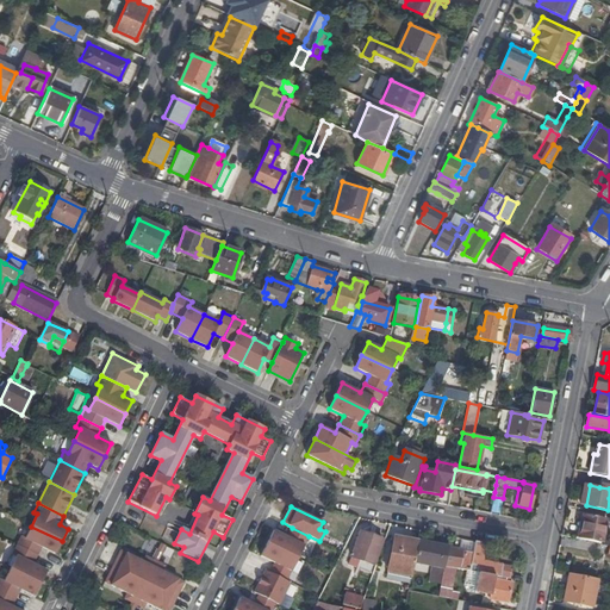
[(584,515),(579,539),(601,543),(605,518),(584,515)]
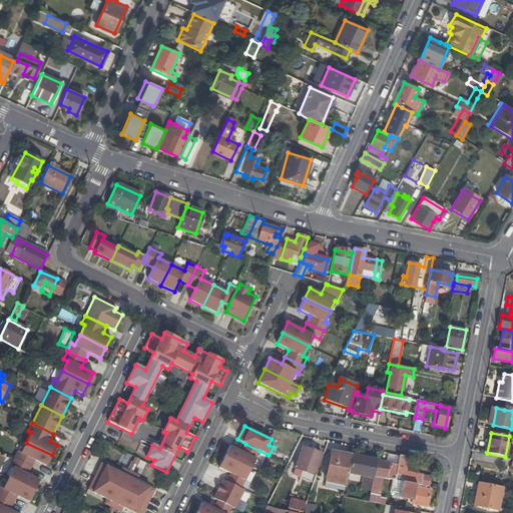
[(18,451),(14,459),(32,467),(35,461),(47,466),(52,455),(26,443),(21,453),(18,451)]
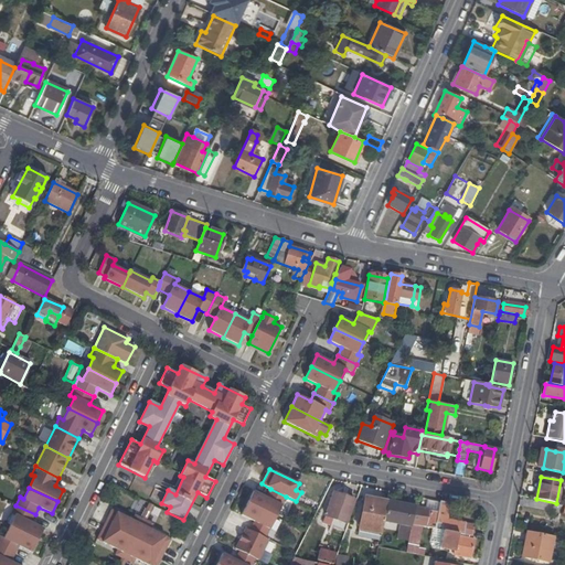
[(253,491),(247,503),(276,518),(286,497),(270,489),(266,498),(253,491)]
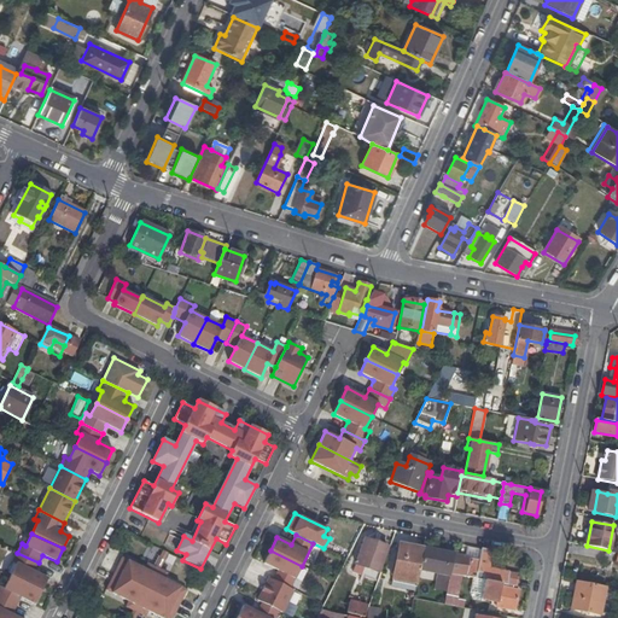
[(357,561),(365,540),(356,564),(372,570),(378,572),(379,569),(357,561)]
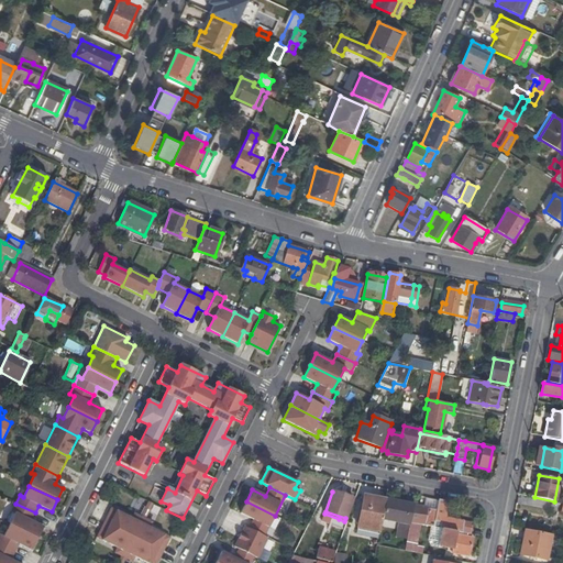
[(352,498),(332,492),(326,511),(345,518),(352,498)]
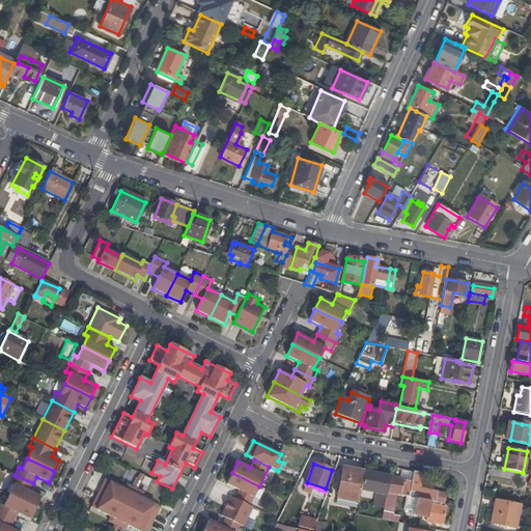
[(337,496),(359,500),(360,492),(364,472),(343,468),(337,496)]
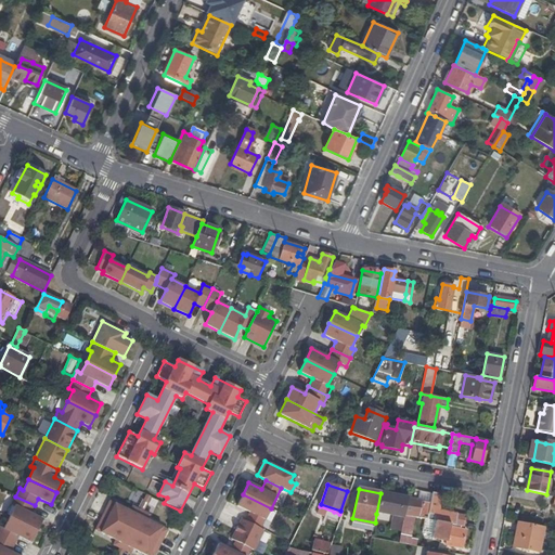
[(438,511),(441,494),(431,492),(430,503),(422,502),(423,500),(408,498),(404,515),(415,517),(436,521),(449,524),(455,525),(457,515),(438,511)]
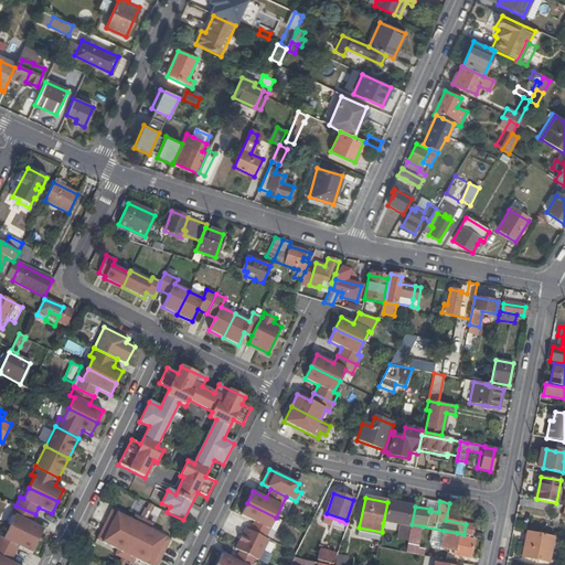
[(395,504),(387,502),(383,523),(411,528),(412,524),(415,507),(395,502),(395,504)]
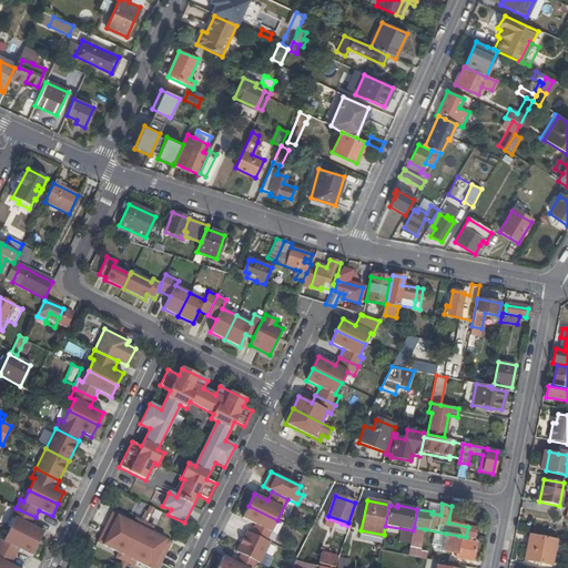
[(150,506),(142,520),(145,523),(152,507),(150,506)]
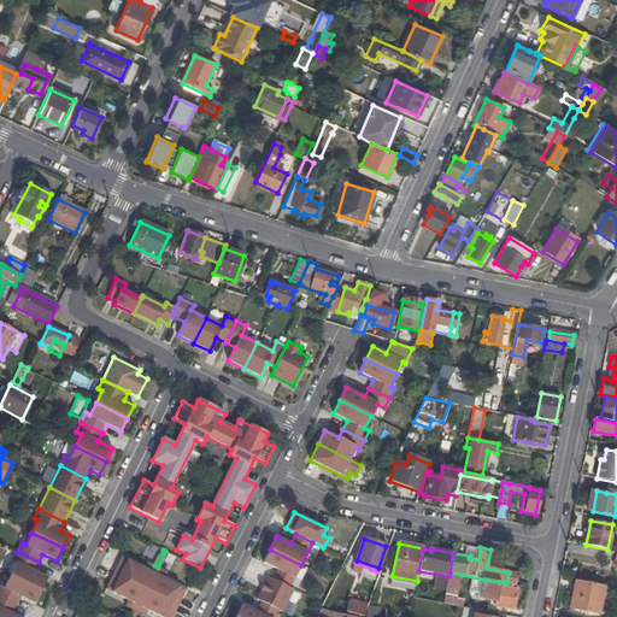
[(277,569),(272,580),(289,588),(301,565),(270,550),(264,563),(277,569)]
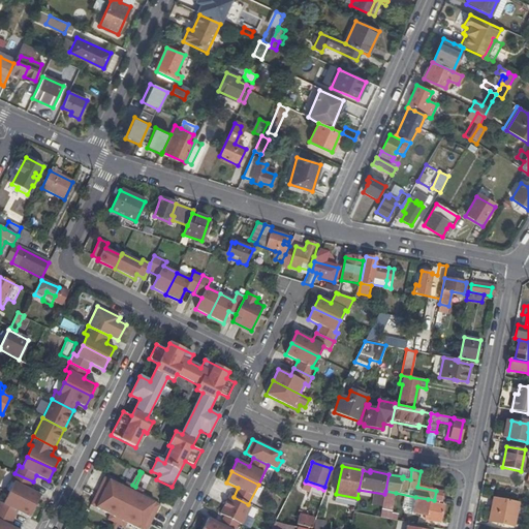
[(135,487),(137,488),(145,474),(142,472),(135,487)]
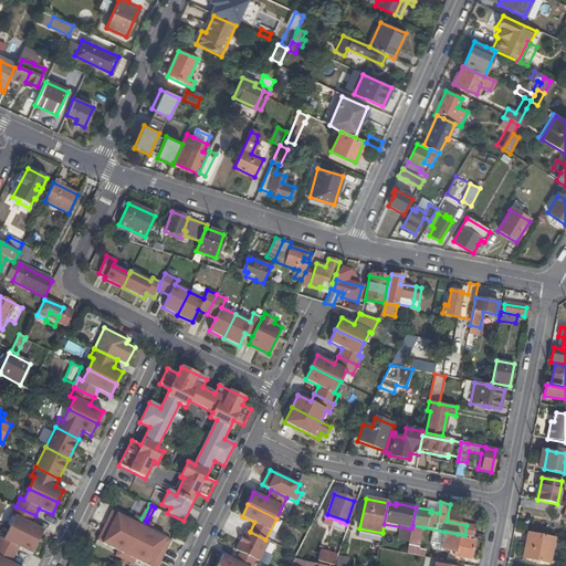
[(16,516),(10,527),(38,542),(44,530),(31,523),(35,515),(16,506),(11,515),(16,516)]
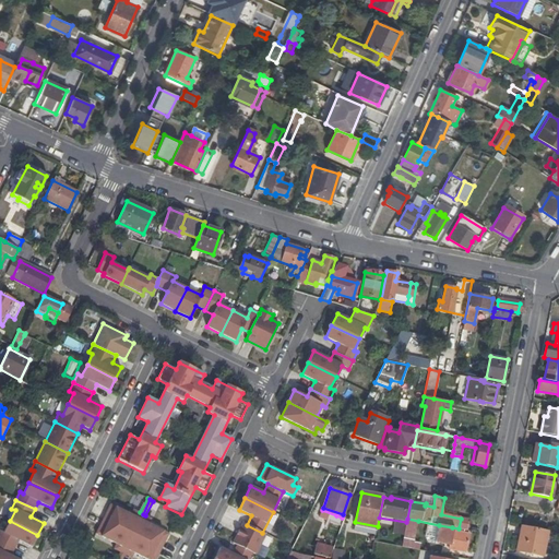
[(110,504),(104,519),(132,534),(143,514),(140,512),(133,509),(131,514),(110,504)]
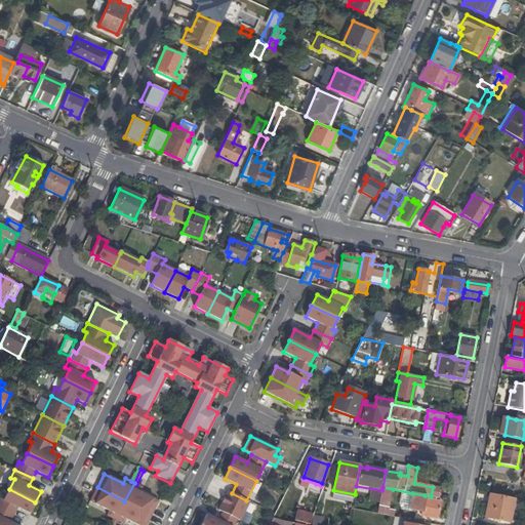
[(124,501),(152,515),(159,501),(139,491),(143,487),(136,484),(134,483),(124,501)]
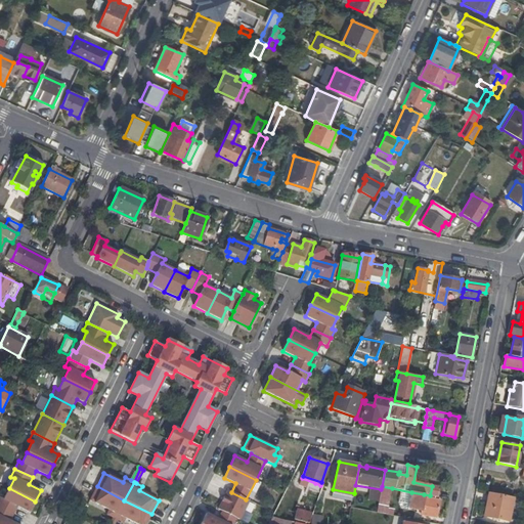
[(312,489),(320,492),(322,485),(320,485),(315,483),(312,489)]
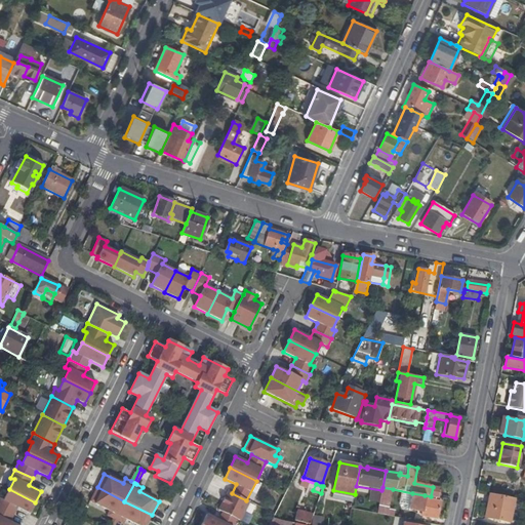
[(124,501),(97,487),(90,501),(110,511),(107,516),(113,519),(116,520),(124,501)]
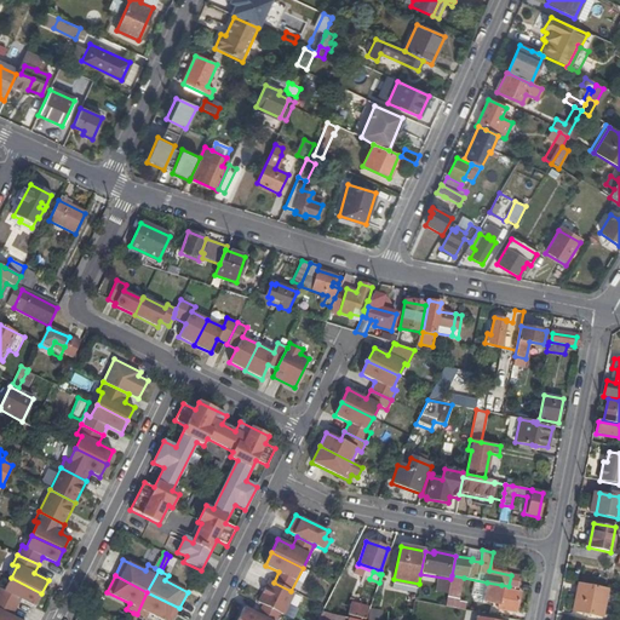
[(451,579),(447,597),(459,600),(464,578),(452,575),(451,579)]
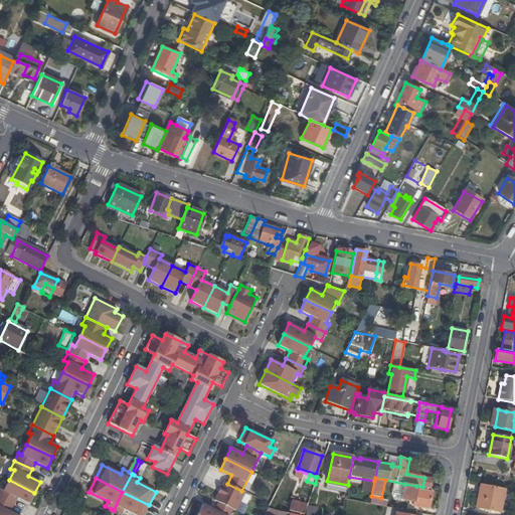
[(0,489),(0,488),(0,498),(14,505),(17,498),(29,504),(34,493),(9,480),(4,491),(0,489)]
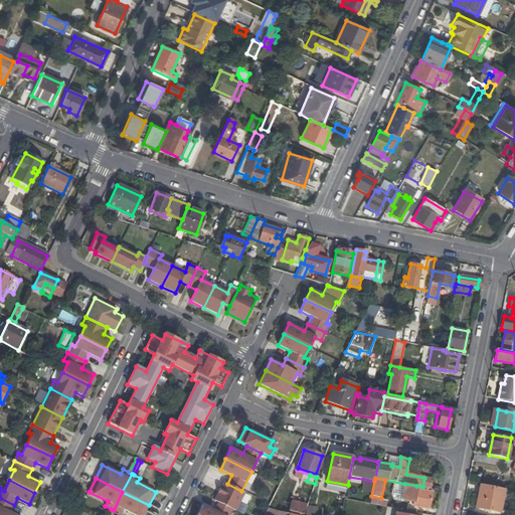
[(214,500),(218,502),(232,509),(235,511),(245,493),(241,491),(227,484),(223,482),(214,500)]
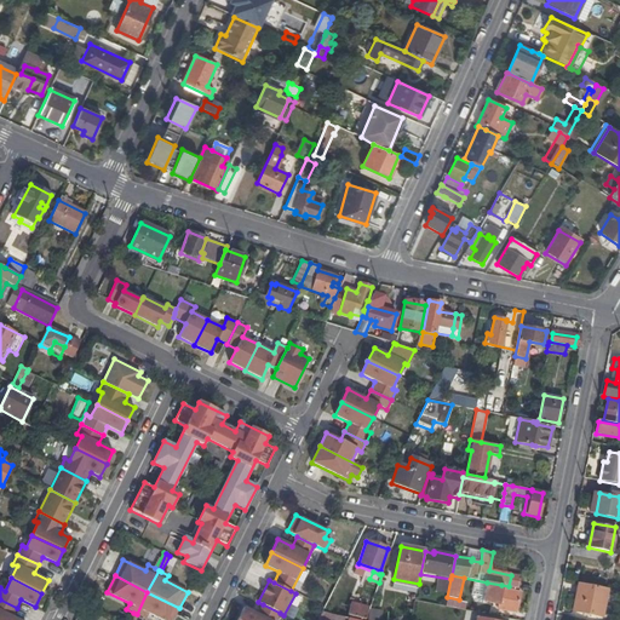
[(501,585),(487,583),(483,600),(498,603),(497,608),(515,613),(520,592),(509,590),(501,587),(501,585)]
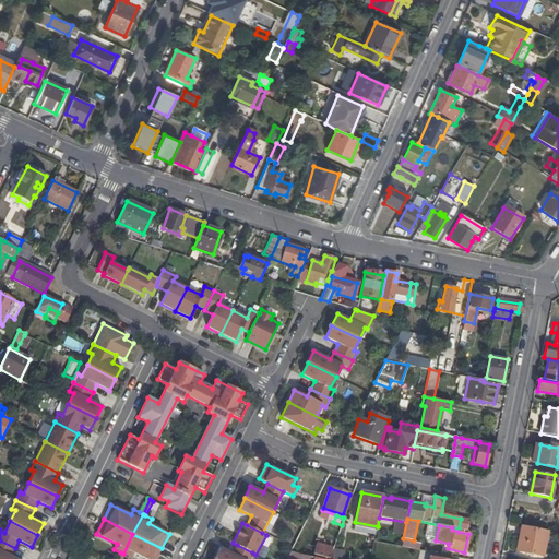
[(548,531),(522,526),(518,551),(543,557),(548,531)]
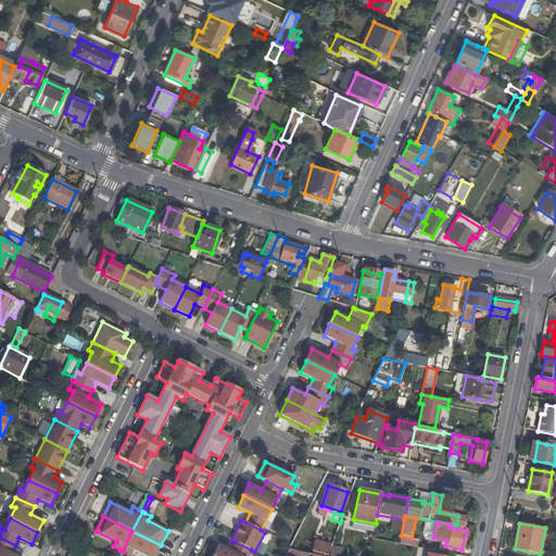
[(146,555),(155,555),(161,545),(131,531),(123,551),(125,552),(131,555),(134,550),(146,555)]
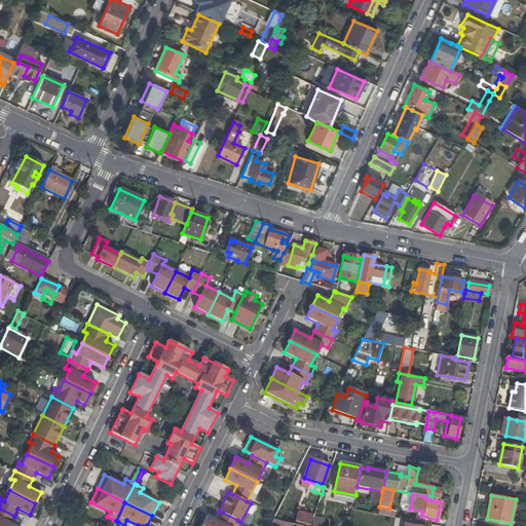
[(0,525),(15,525),(10,523),(14,516),(0,509),(0,525)]
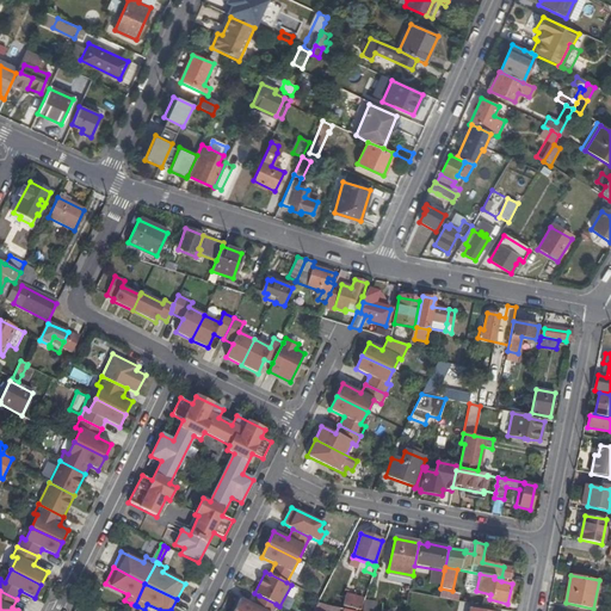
[(363,599),(346,594),(343,606),(359,610),(363,599)]
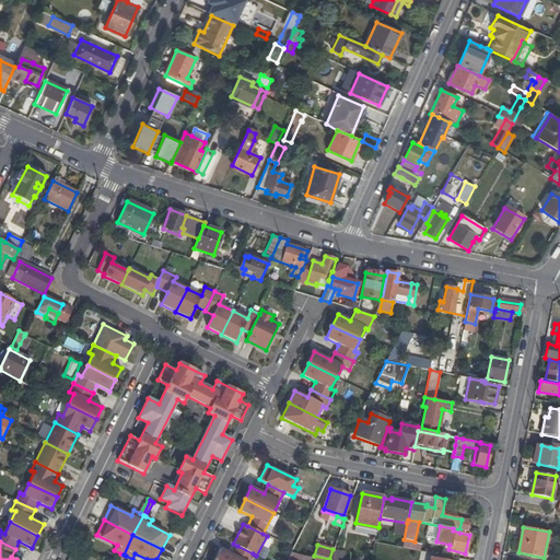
[(220,548),(214,559),(249,559),(253,553),(237,546),(233,555),(220,548)]
